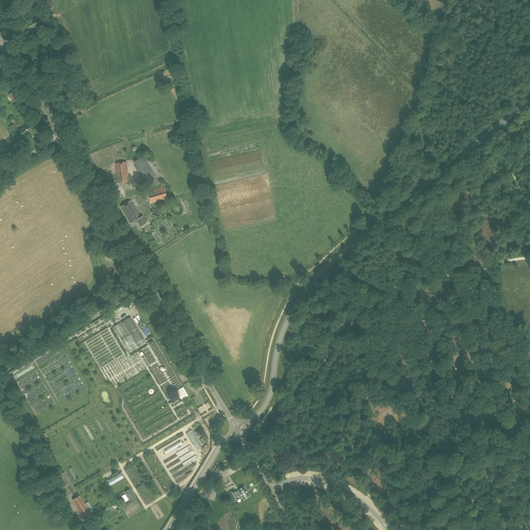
[(8,94),(12,102),(18,99),(12,92),(8,94)]
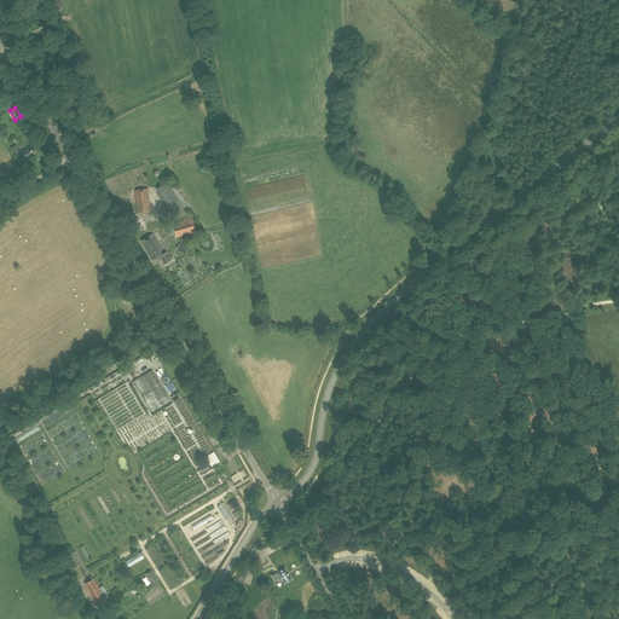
[(38,152),(34,145),(22,152),(27,160),(38,152)]
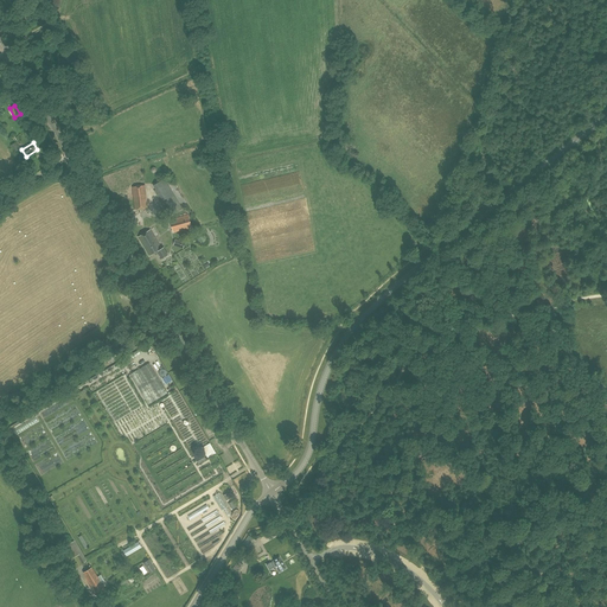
[(154,185),(157,190),(167,184),(165,179),(154,185)]
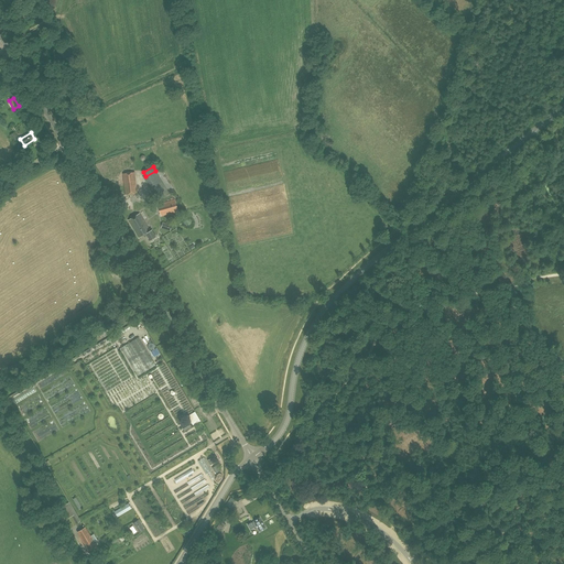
[(126,194),(137,193),(134,172),(123,173),(126,194)]
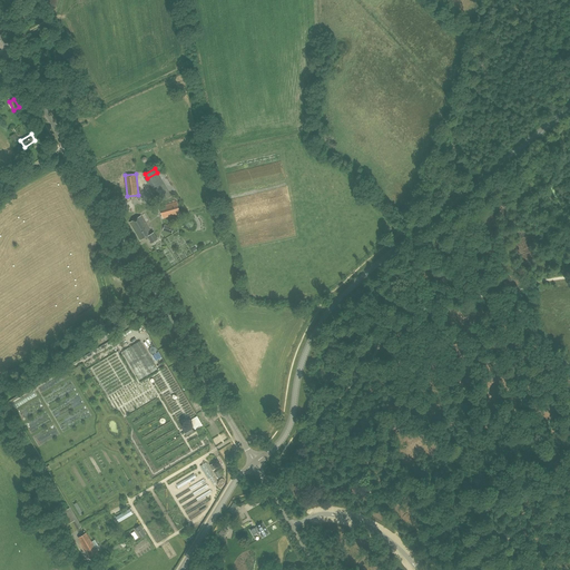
[(165,199),(172,196),(167,189),(157,196),(158,198),(163,196),(165,199)]
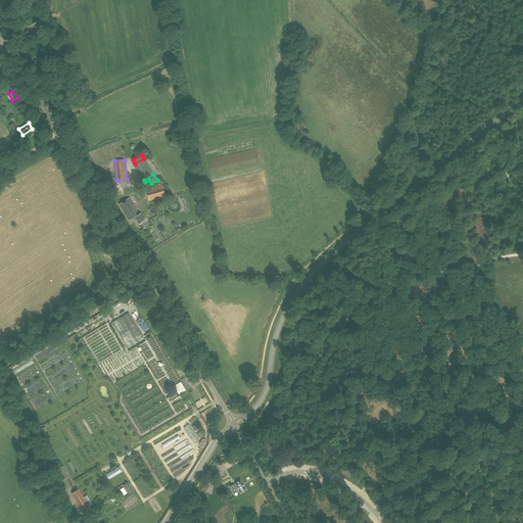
[(147,189),(149,201),(165,196),(162,185),(147,189)]
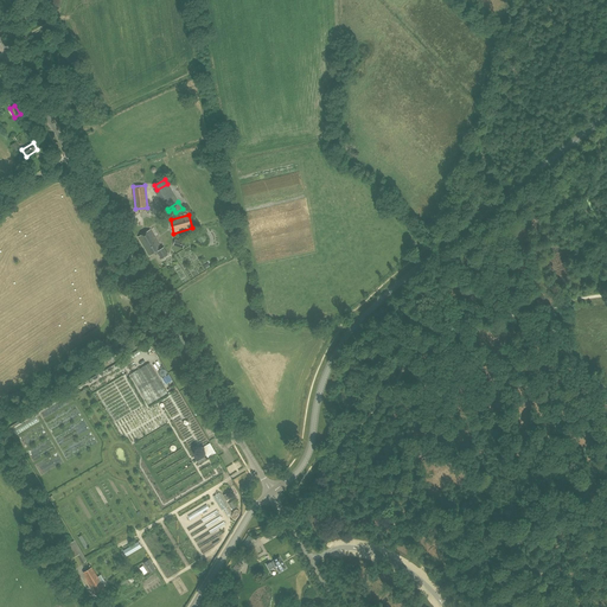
[(151,229),(139,237),(149,256),(158,251),(161,259),(168,255),(164,248),(161,249),(151,229)]
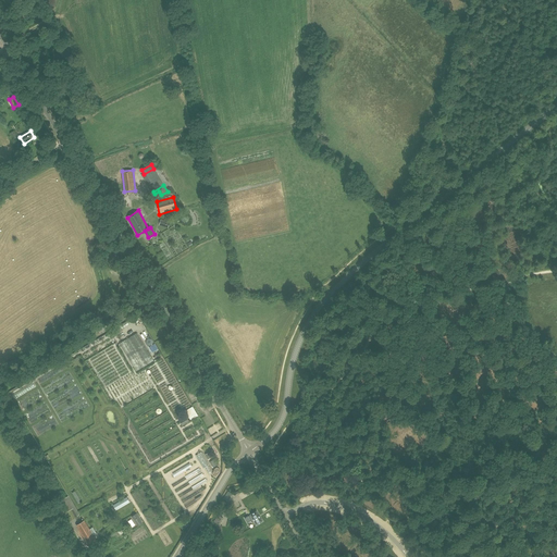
[(170,222),(161,219),(159,225),(168,227),(170,222)]
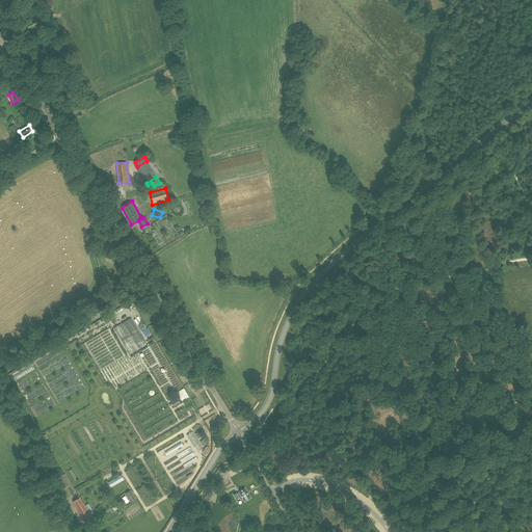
[(147,345),(134,323),(131,318),(114,328),(130,354),(139,349),(147,345)]
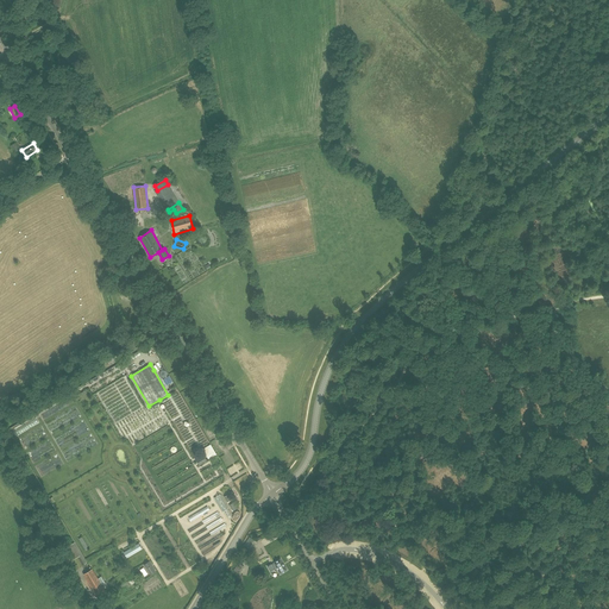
[(168,388),(176,384),(173,377),(165,381),(168,388)]
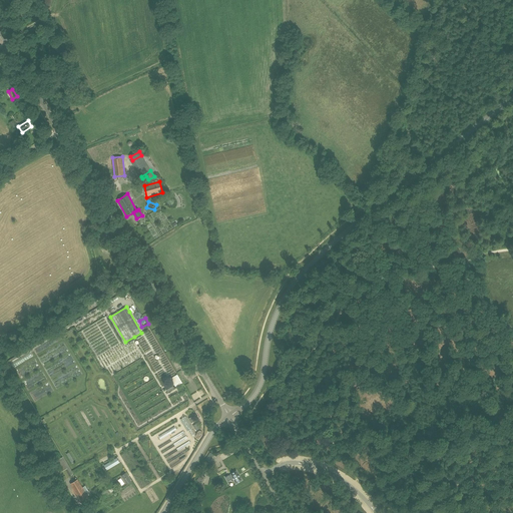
[(116,371),(143,358),(140,351),(139,352),(136,345),(101,362),(105,370),(108,368),(113,376),(117,374),(116,371)]
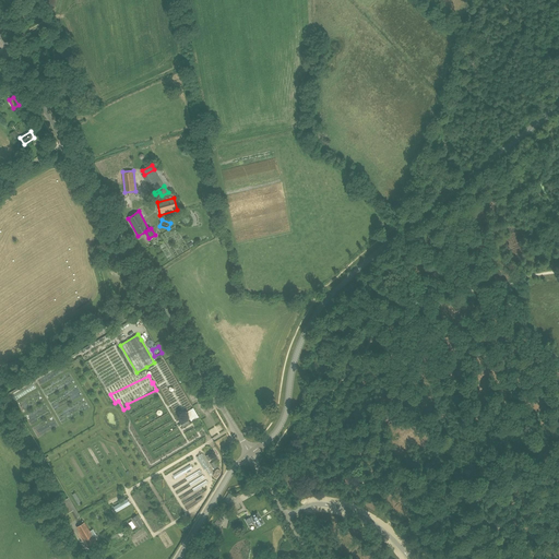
[(188,412),(193,423),(201,419),(197,408),(188,412)]
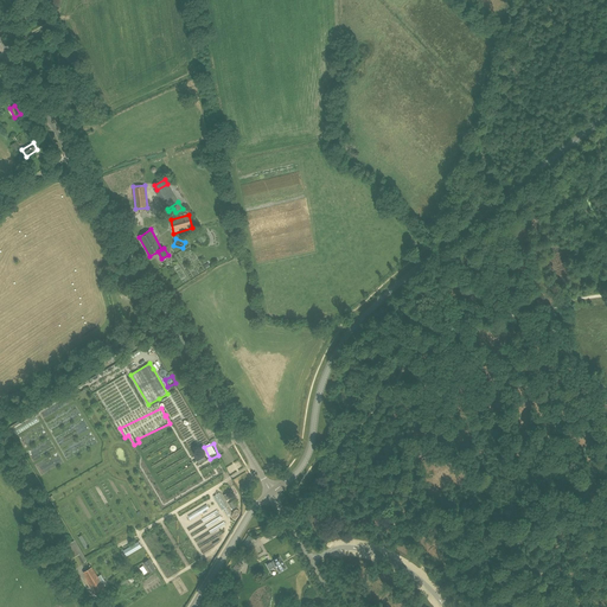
[(206,459),(204,454),(196,459),(199,464),(206,459)]
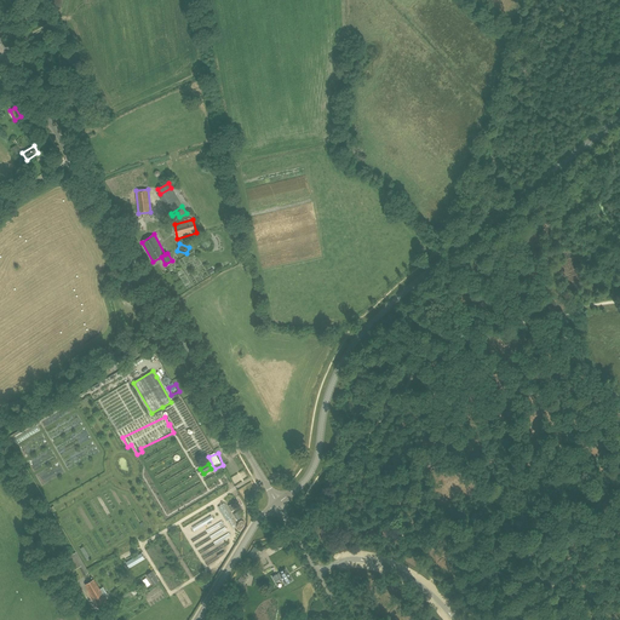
[(227,521),(228,521),(233,518),(224,504),(218,507),(227,521)]
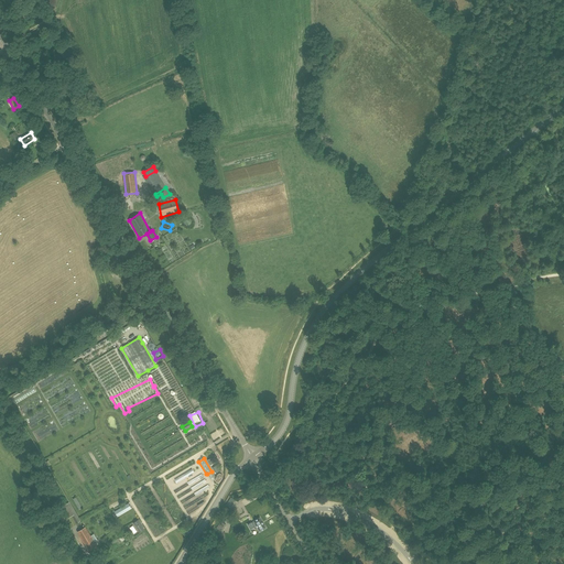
[(194,473),(192,469),(175,479),(176,484),(194,473)]
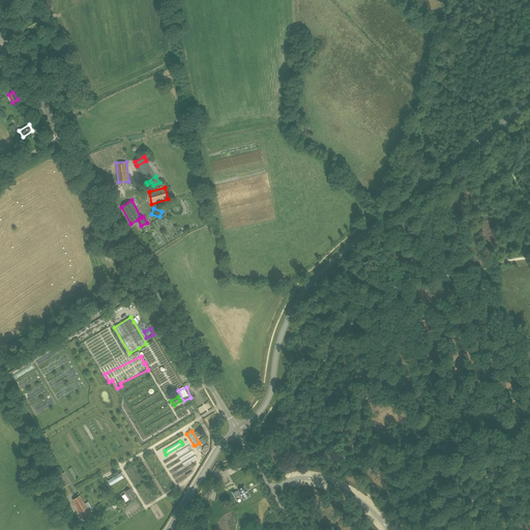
[(190,448),(189,445),(163,462),(165,464),(190,448)]
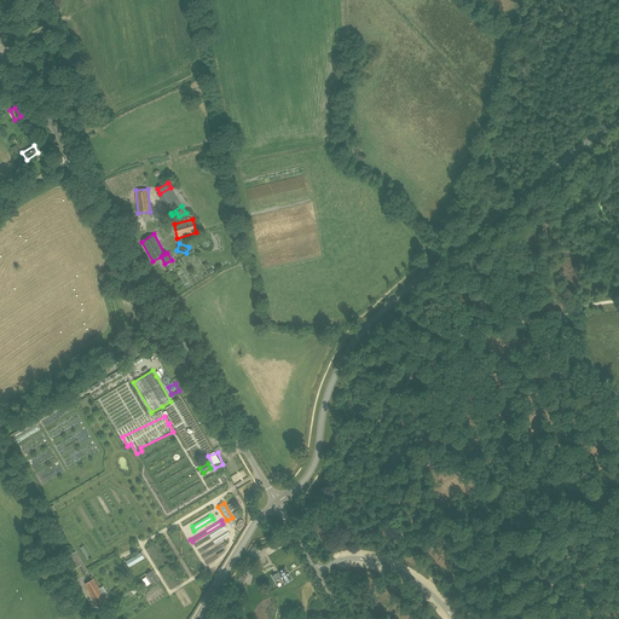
[(226,530),(225,526),(195,544),(196,548),(226,530)]
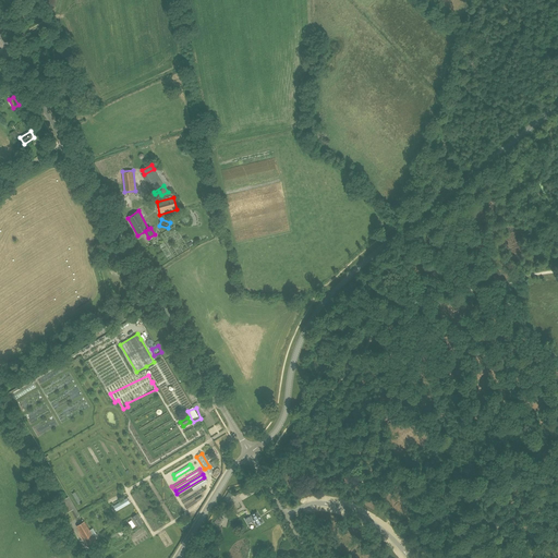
[(207,482),(206,480),(179,496),(180,498),(207,482)]
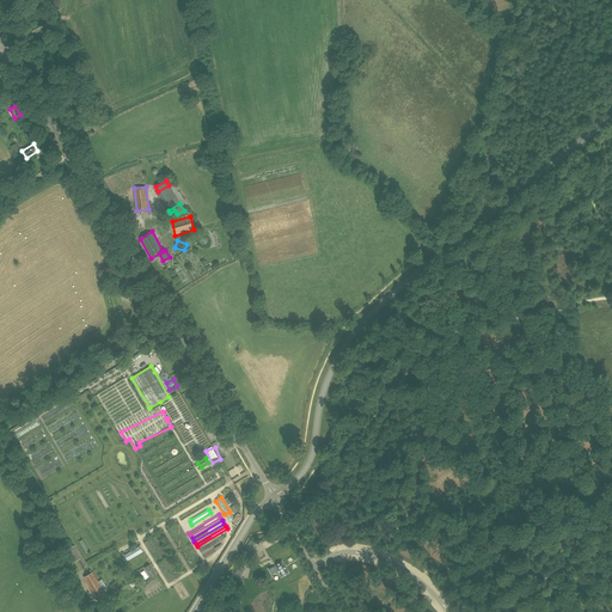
[(251,540),(245,549),(251,552),(257,544),(251,540)]
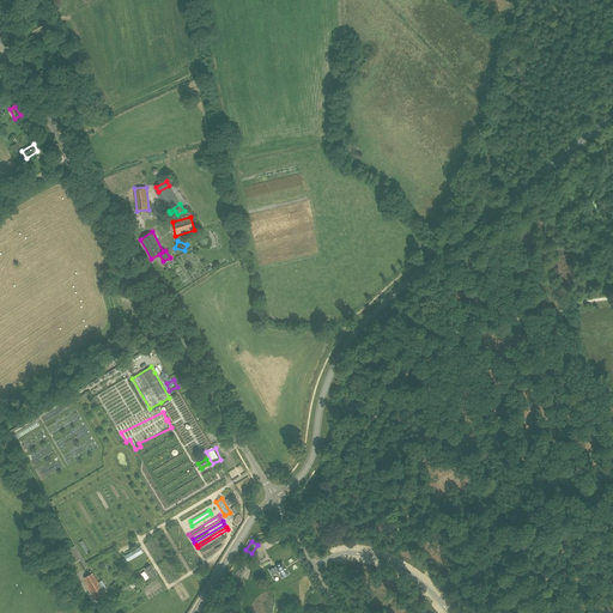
[(83,569),(87,566),(85,562),(76,546),(67,551),(74,564),(78,562),(83,569)]
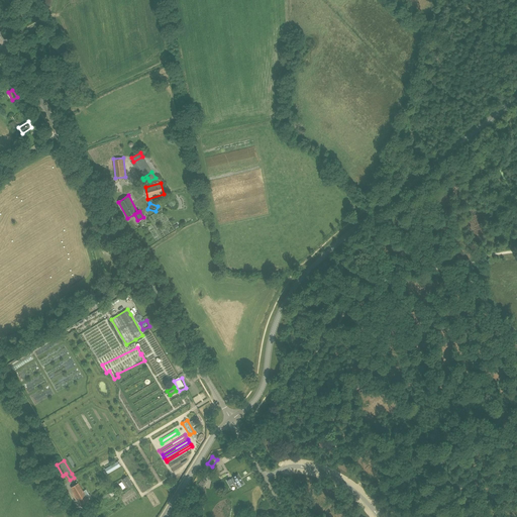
[(104,470),(108,475),(121,467),(118,461),(104,470)]
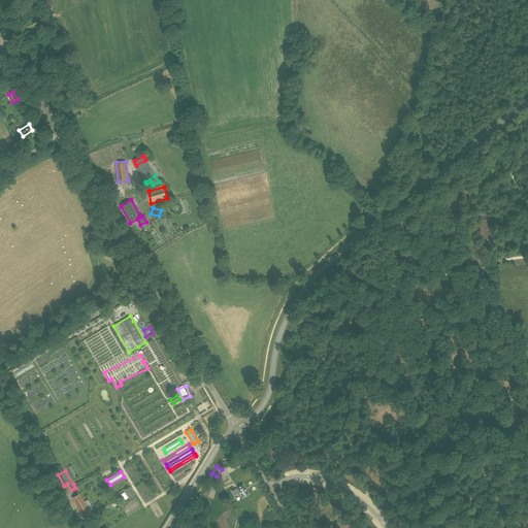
[(187,475),(185,473),(174,480),(176,482),(187,475)]
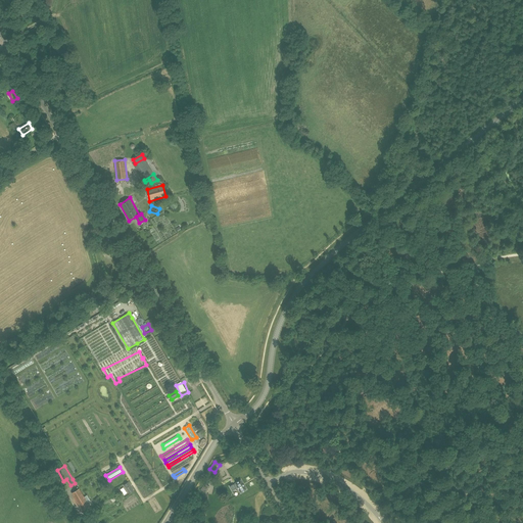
[(233,485),(236,490),(238,488),(241,493),(246,489),(241,480),(235,483),(235,484),(233,485)]
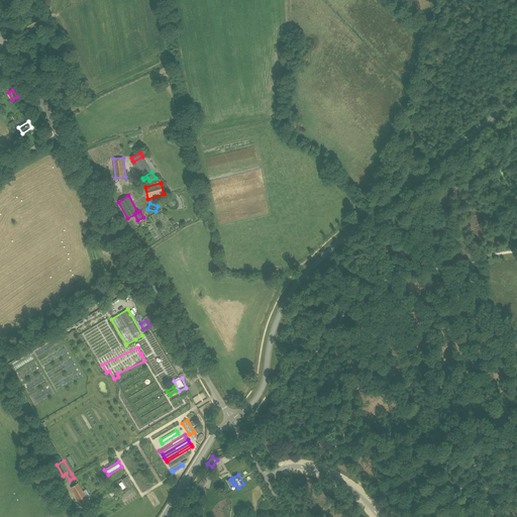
[(132,485),(127,477),(122,480),(127,488),(132,485)]
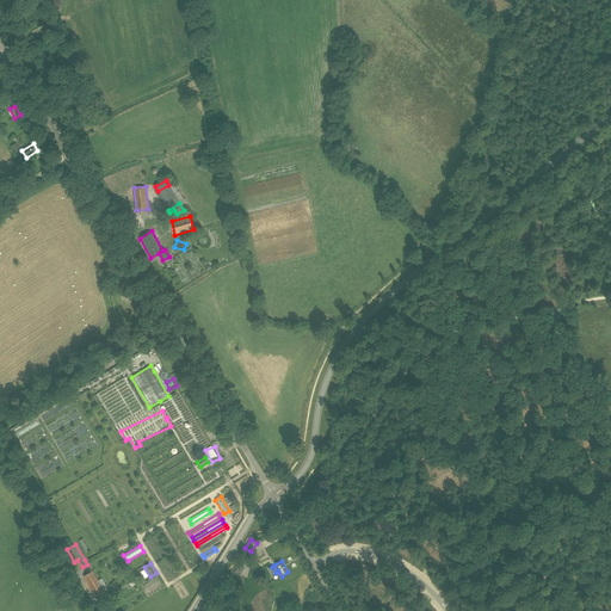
[(105,594),(92,572),(85,576),(98,599),(105,594)]
